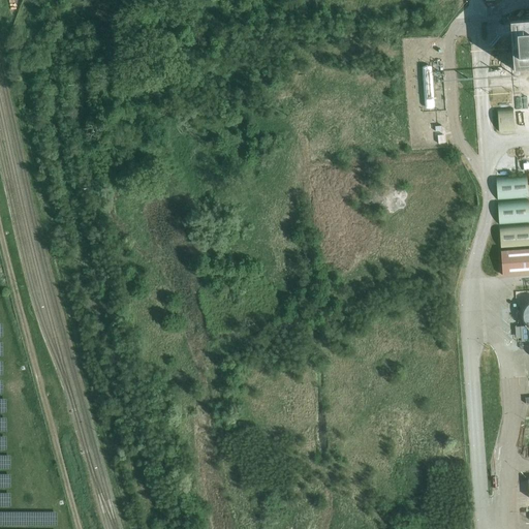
[(514,71),(528,69),(528,22),(510,23),(514,71)]
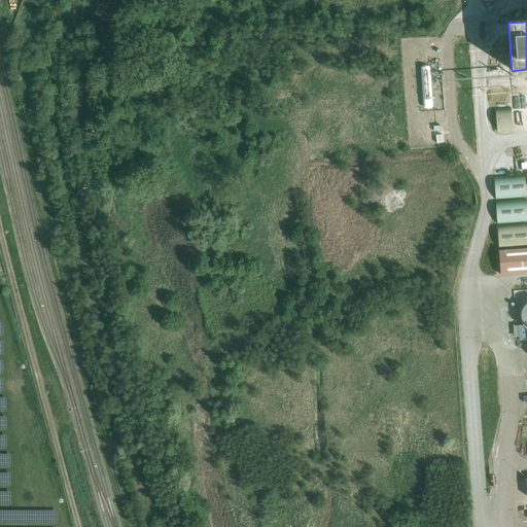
[(433,67),(425,67),(426,107),(433,107),(433,67)]
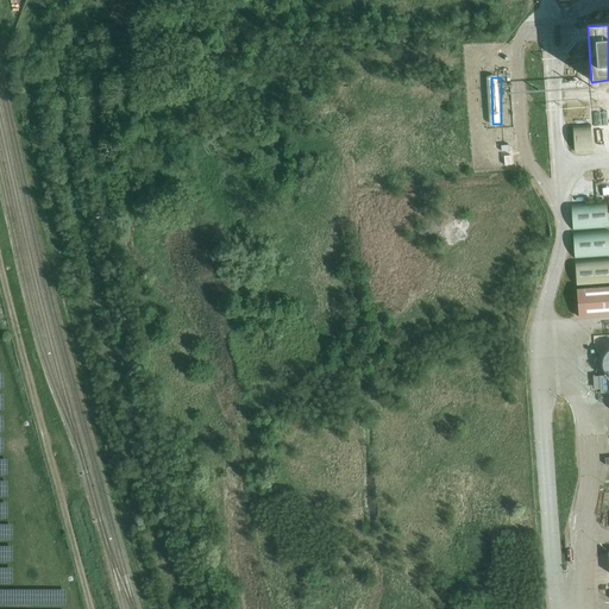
[(592,152),(591,125),(573,126),(576,152),(592,152)]
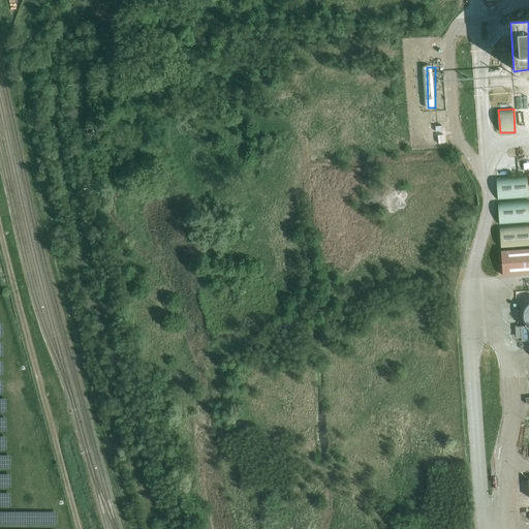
[(496,177),(498,199),(528,197),(527,176),(496,177)]
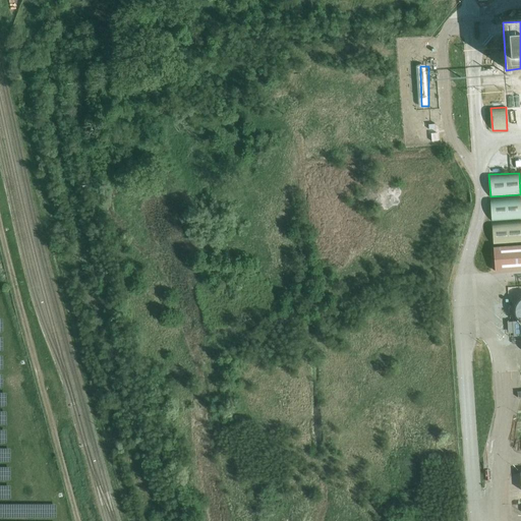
[(491,221),(520,219),(520,199),(520,196),(490,198),(491,221)]
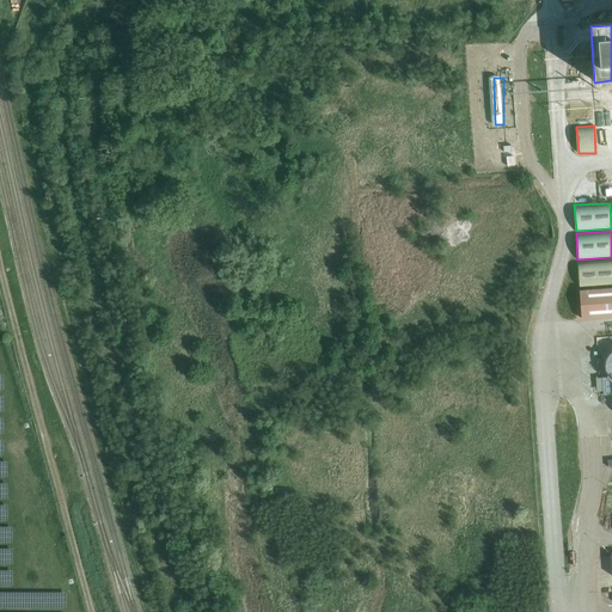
[(611,286),(611,259),(577,262),(580,288),(611,286)]
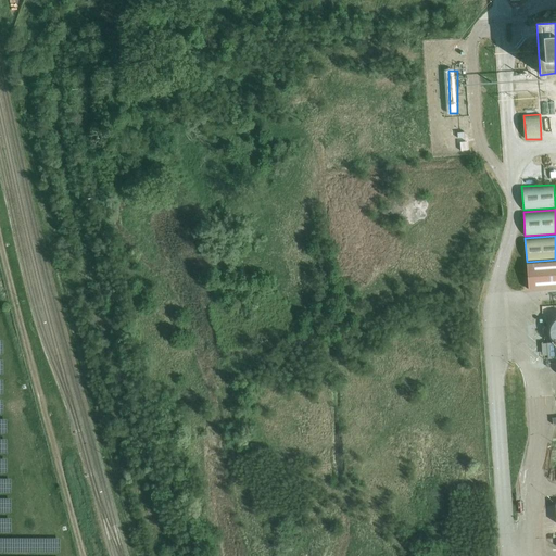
[(555,261),(527,264),(529,289),(555,287),(555,261)]
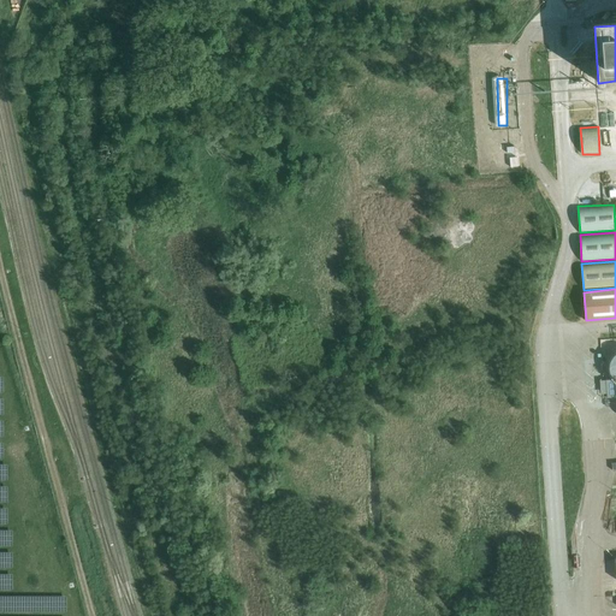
[(615,350),(614,351),(610,355),(609,357),(606,360),(605,363),(605,368),(605,372),(606,375),(609,379),(611,383),(614,385),(615,385),(615,350)]
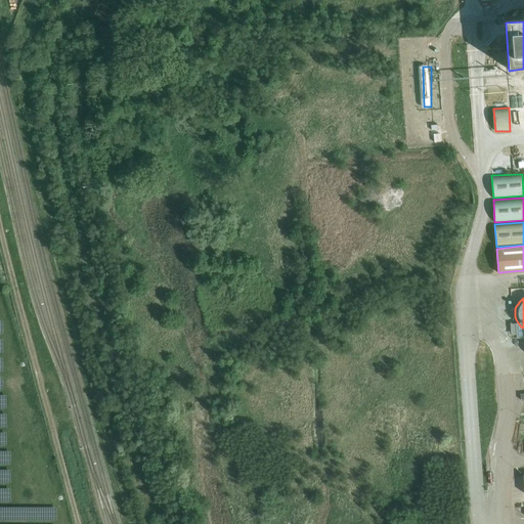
[(0,497),(13,498),(13,483),(13,466),(14,466),(13,447),(9,447),(9,428),(5,429),(4,355),(0,355),(0,497)]
